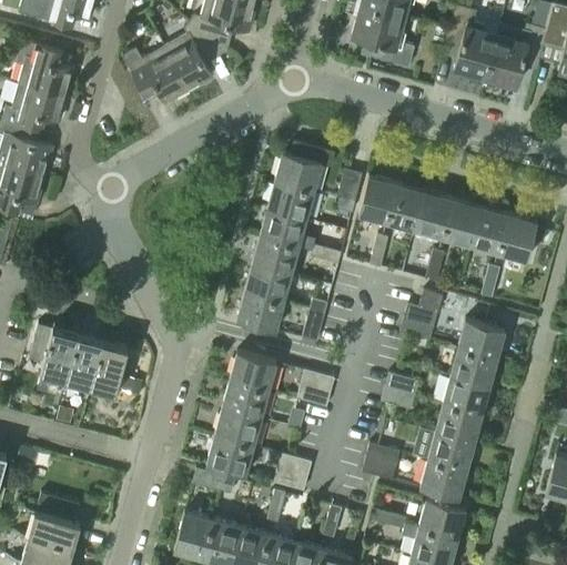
[(21,0),(19,12),(26,14),(33,17),(73,28),(77,14),(92,19),(97,0),(21,0)]
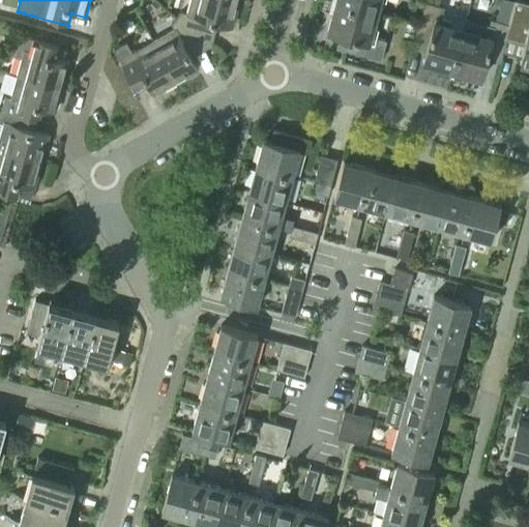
[(233,30),(239,5),(218,0),(192,0),(187,17),(182,15),(177,21),(212,49),(218,26),(233,30)]
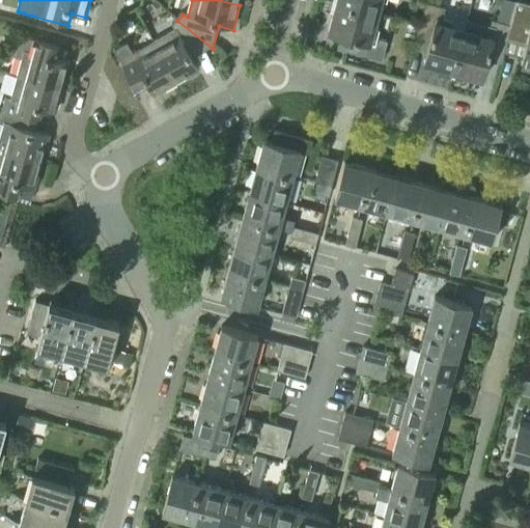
[(337,0),(336,4),(379,16),(382,2),(387,4),(388,0),(337,0)]
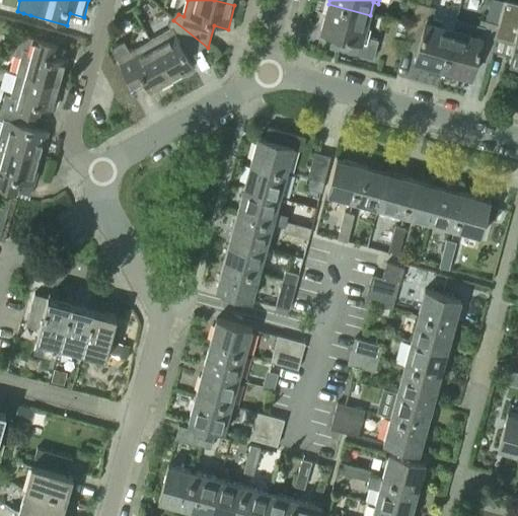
[(500,26),(497,39),(515,44),(510,64),(517,66),(517,6),(506,3),(500,26)]
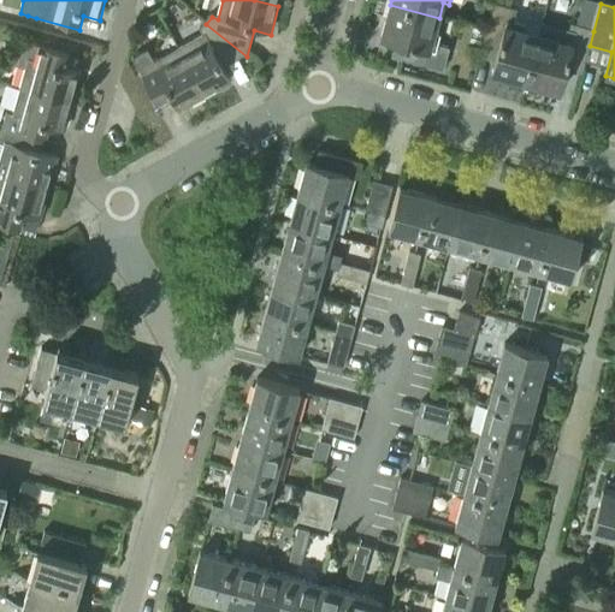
[(444,72),(450,51),(438,47),(441,36),(435,34),(439,18),(390,5),(382,39),(406,45),(401,60),(444,72)]
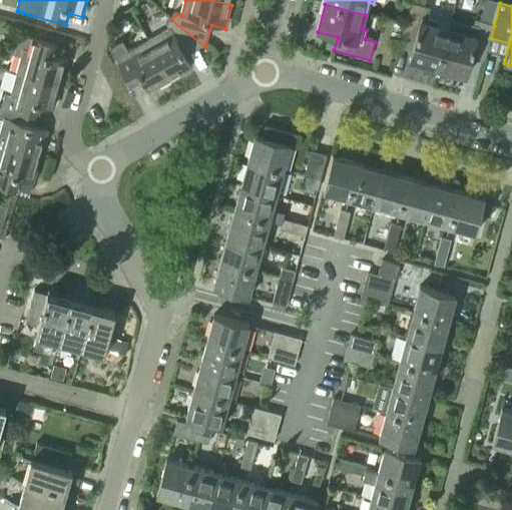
[(412,4),(402,39),(415,43),(410,62),(439,70),(450,31),(436,27),(437,22),(428,20),(430,9),(412,4)]
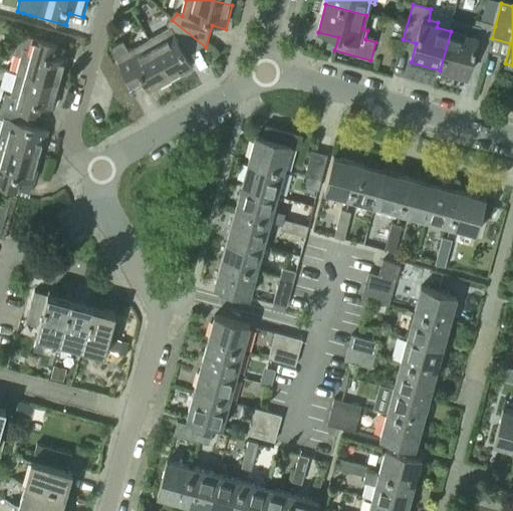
[(172,82),(193,70),(186,58),(206,47),(172,20),(167,26),(170,31),(150,42),(172,82)]
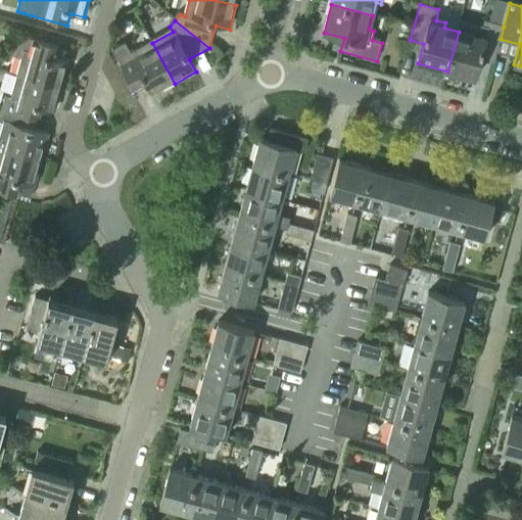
[(459,32),(447,72),(475,79),(481,59),(493,63),(501,39),(504,27),(485,21),(483,27),(461,20),(459,32)]
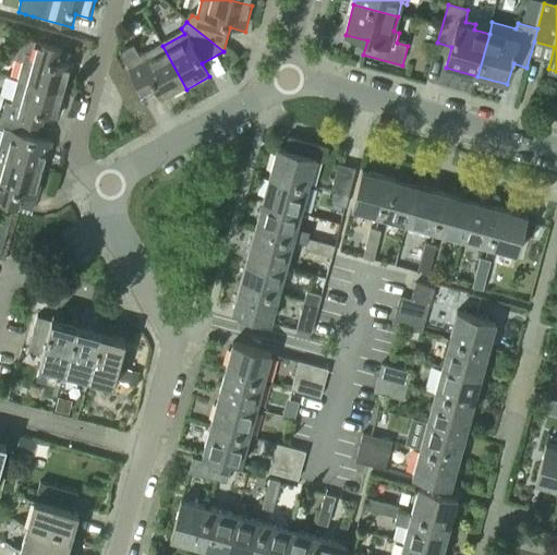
[(15,38),(10,60),(24,63),(19,81),(67,95),(74,69),(59,64),(62,51),(15,38)]
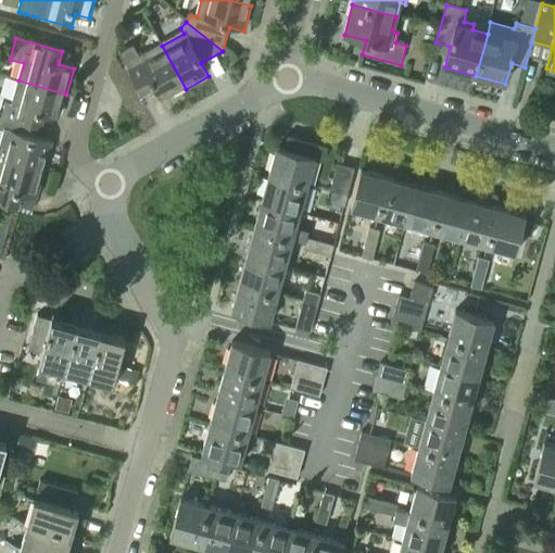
[(186,89),(162,46),(139,58),(134,47),(121,54),(143,96),(155,88),(162,102),(186,89)]
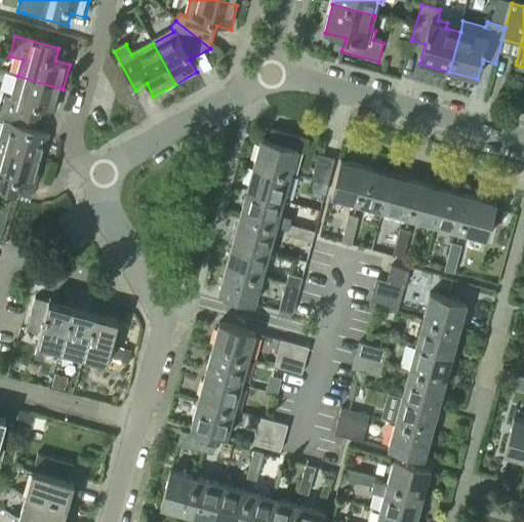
[(6,97),(2,111),(39,121),(42,109),(55,113),(63,89),(17,76),(11,99),(6,97)]
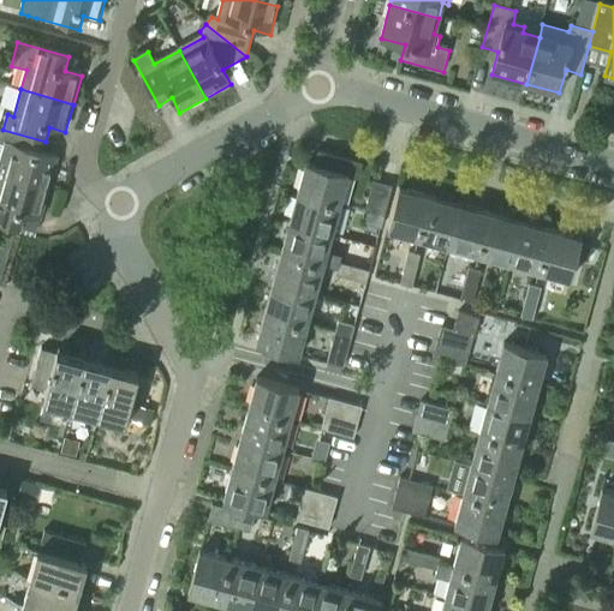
[(0,173),(51,187),(58,160),(42,155),(46,142),(3,130),(0,139),(0,173)]
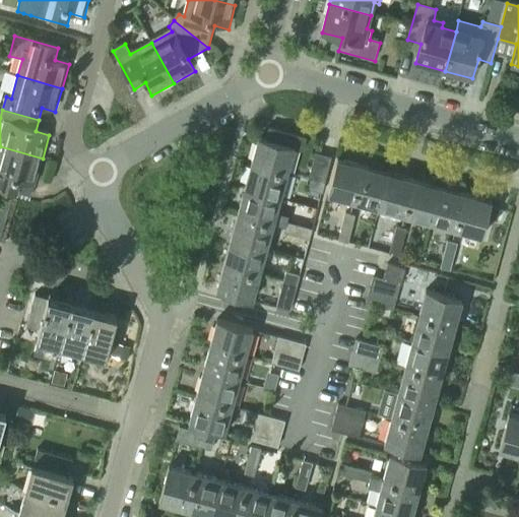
[(258,139),(251,166),(287,176),(295,149),(303,152),(307,139),(269,129),(265,141),(258,139)]
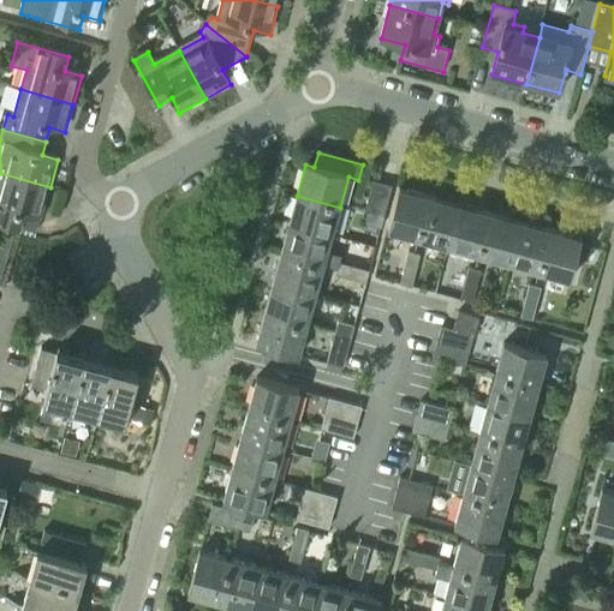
[(0,223),(21,229),(25,215),(41,220),(51,187),(0,173),(0,223)]
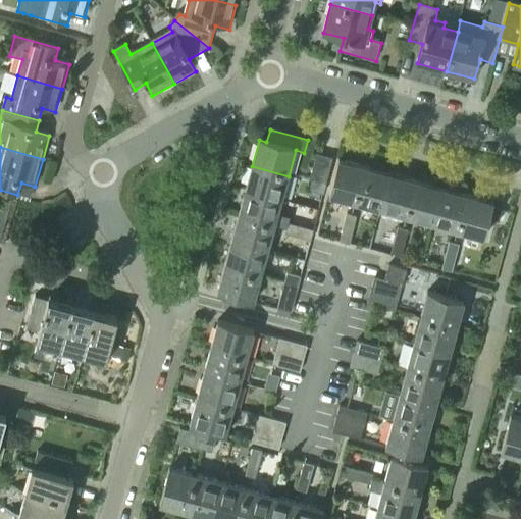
[(316,154),(308,182),(312,183),(325,187),(332,159),(316,154)]
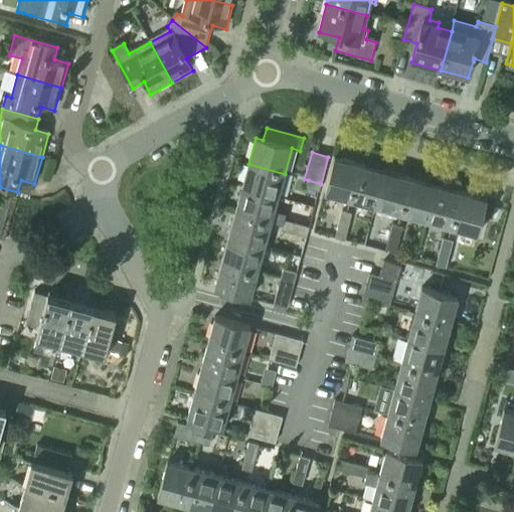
[(351,201),(360,166),(334,159),(325,194),(351,201)]
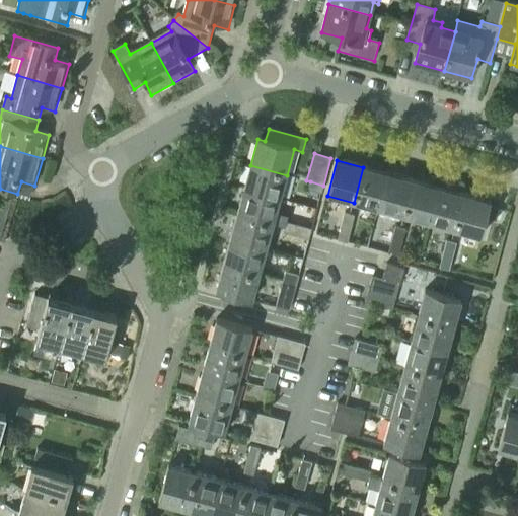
[(250,165),(243,191),(280,201),(287,175),(250,165)]
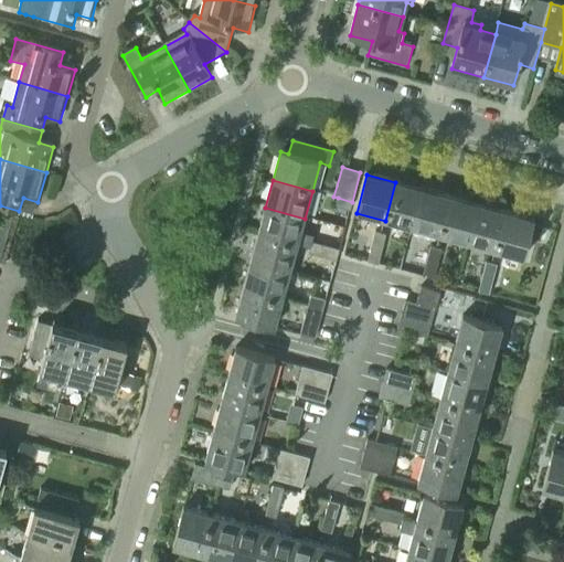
[(413,229),(424,190),(395,182),(385,221),(413,229)]
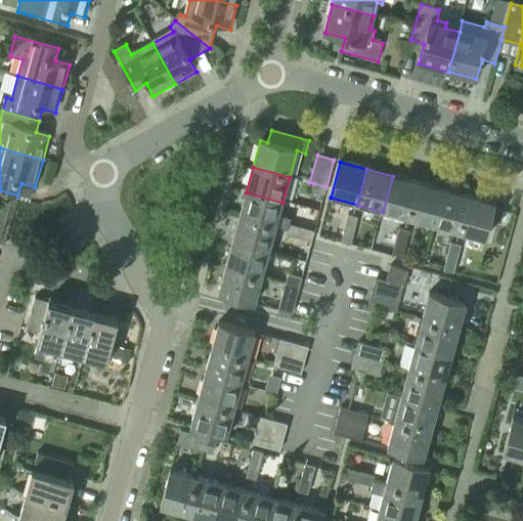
[(408,219),(419,182),(393,176),(383,212),(408,219)]
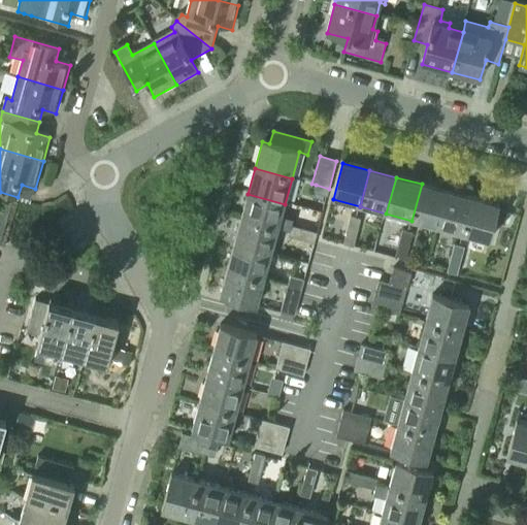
[(437,228),(448,191),(422,184),(412,221),(437,228)]
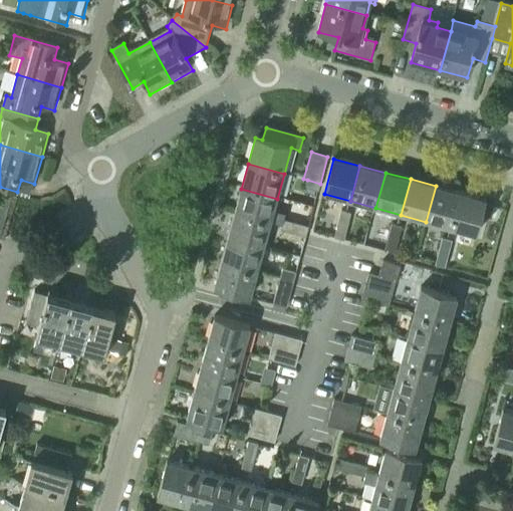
[(307,180),(305,190),(317,193),(320,184),(307,180)]
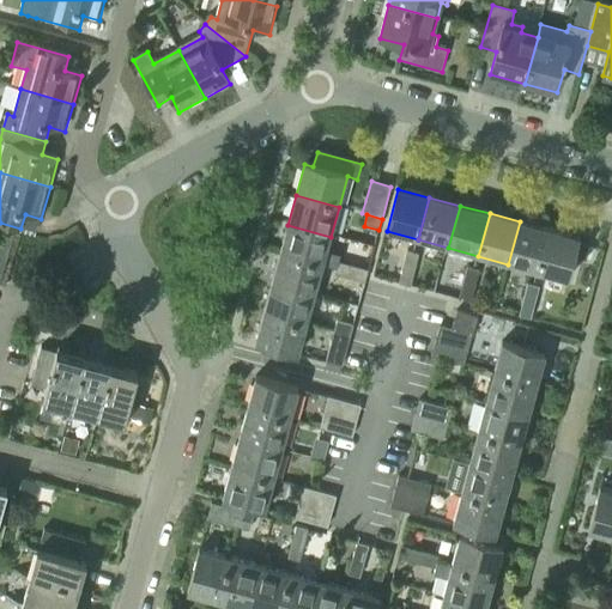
[(538,273),(550,230),(520,221),(508,265),(538,273)]
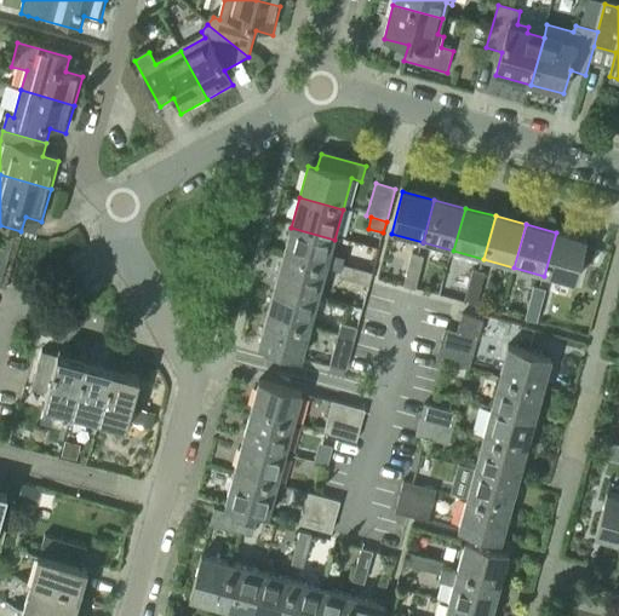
[(291,228),(284,258),(326,270),(334,240),(291,228)]
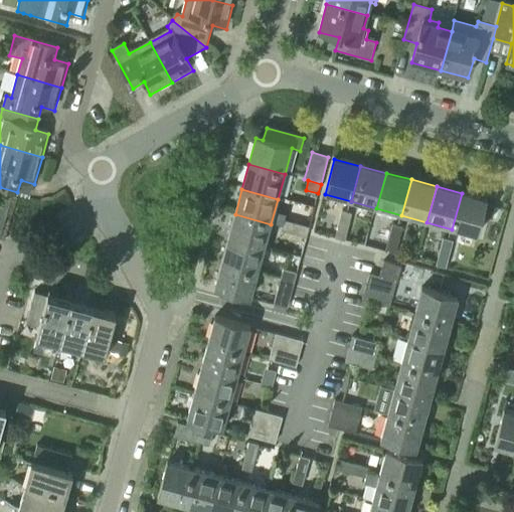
[(477,236),(487,200),(462,193),(452,229),(477,236)]
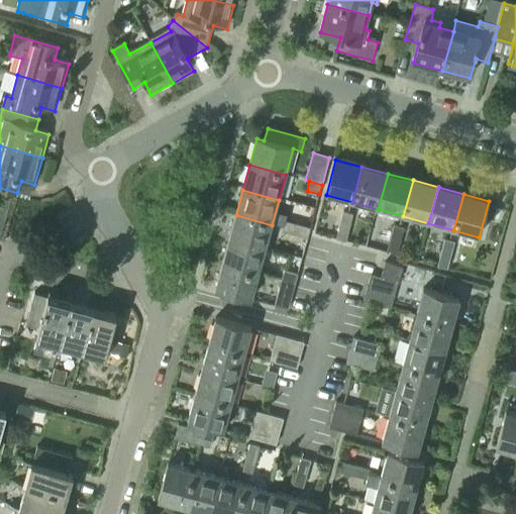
[(343,213),(339,227),(349,229),(353,216),(343,213)]
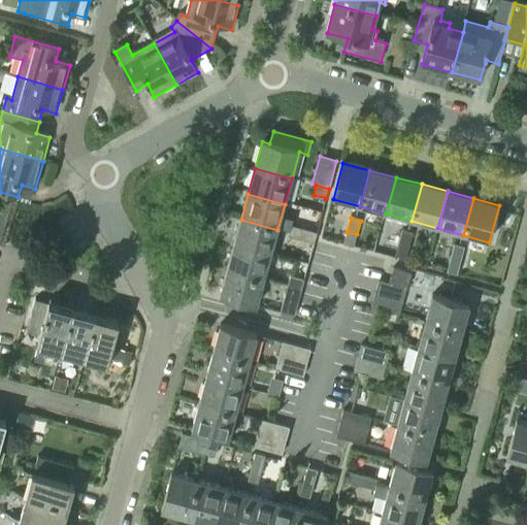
[(241,220),(234,245),(270,256),(277,230),(241,220)]
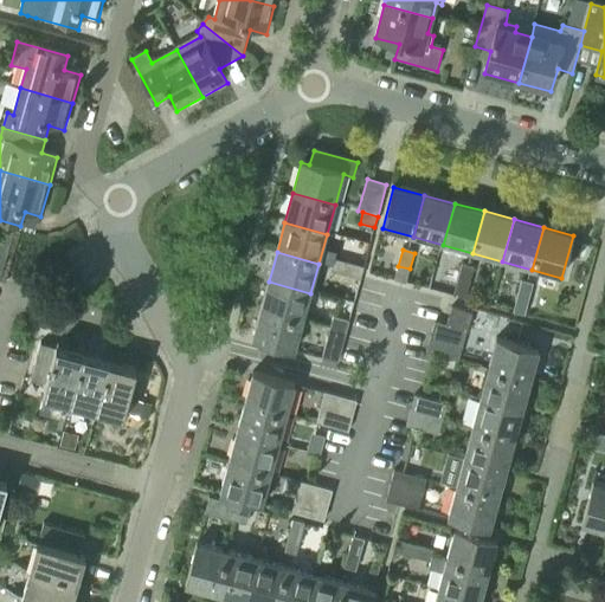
[(346,278),(349,265),(334,260),(330,273),(346,278)]
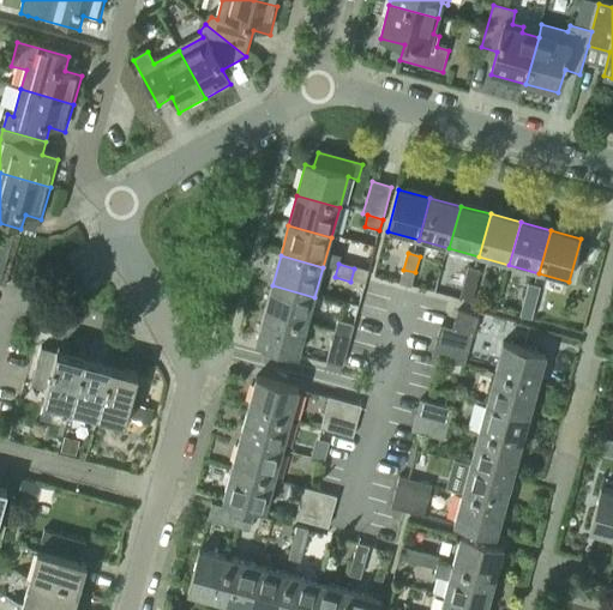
[(365,285),(365,284),(368,272),(354,269),(350,282),(365,285)]
